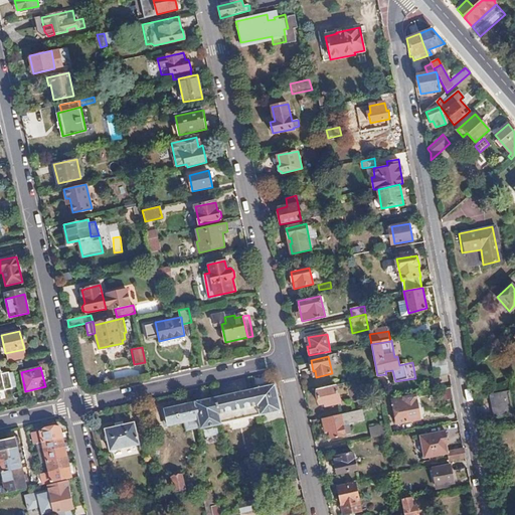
[(276,384),(254,388),(261,415),(261,416),(282,411),(276,384)]
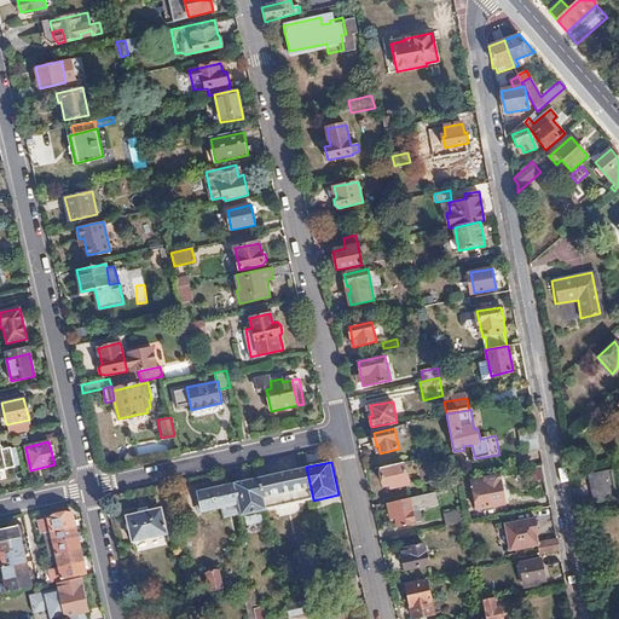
[(409,484),(404,462),(380,468),(383,486),(391,485),(391,487),(409,484)]
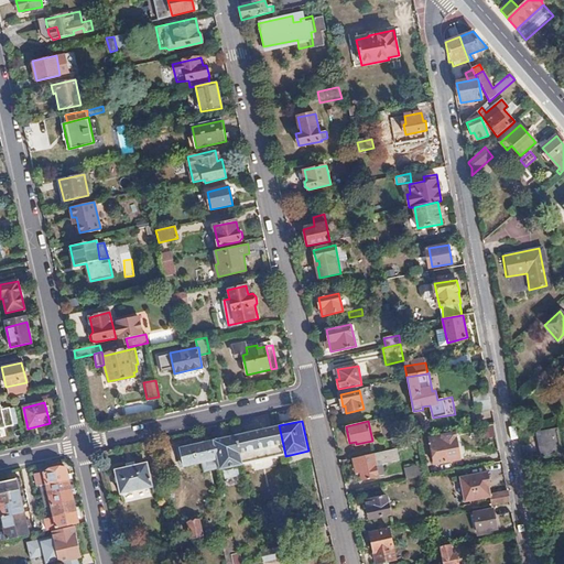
[(491,438),(497,437),(495,423),(488,424),(491,438)]
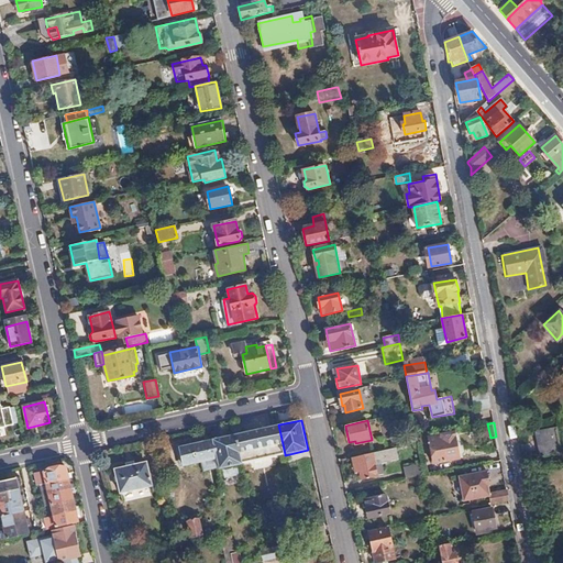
[(278,424),(234,434),(241,463),(285,454),(278,424)]
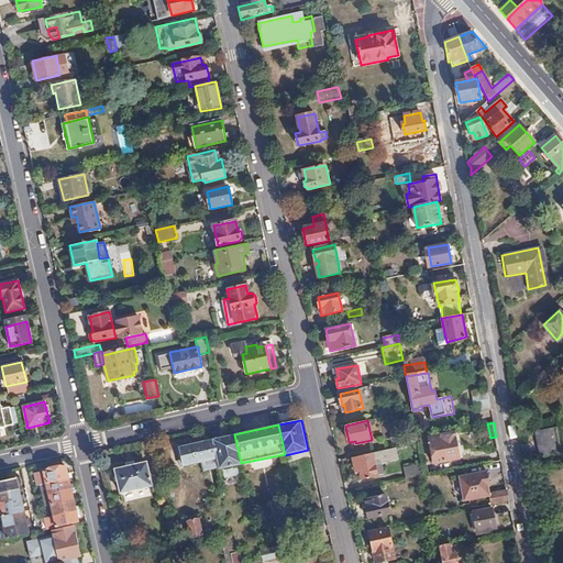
[(561,452),(556,427),(542,429),(543,433),(536,435),(539,456),(561,452)]
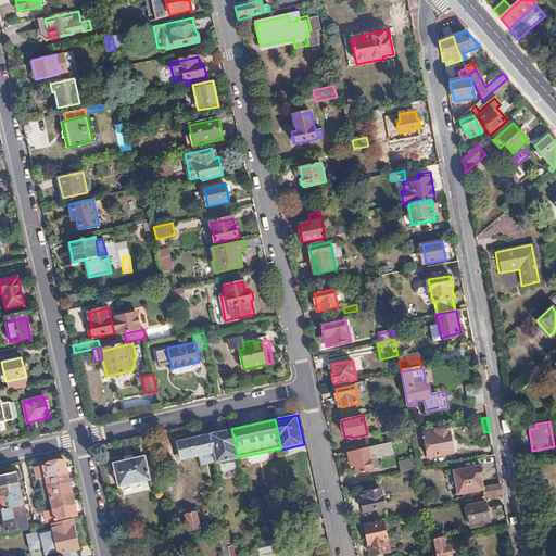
[(417,457),(418,471),(433,467),(432,457),(463,452),(460,442),(453,443),(451,425),(424,430),(429,455),(417,457)]
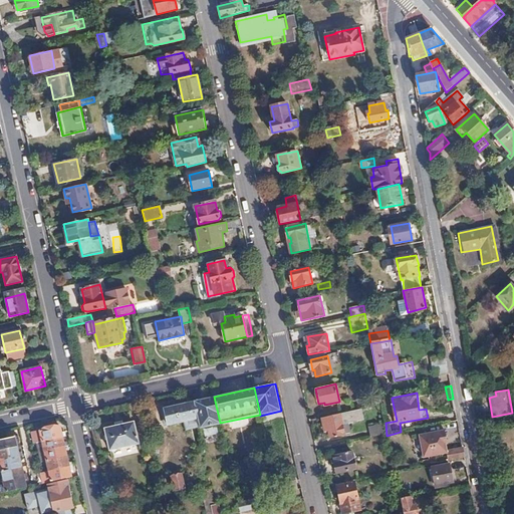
[(214,397),(198,401),(201,418),(198,420),(200,429),(220,424),(220,423),(214,397)]
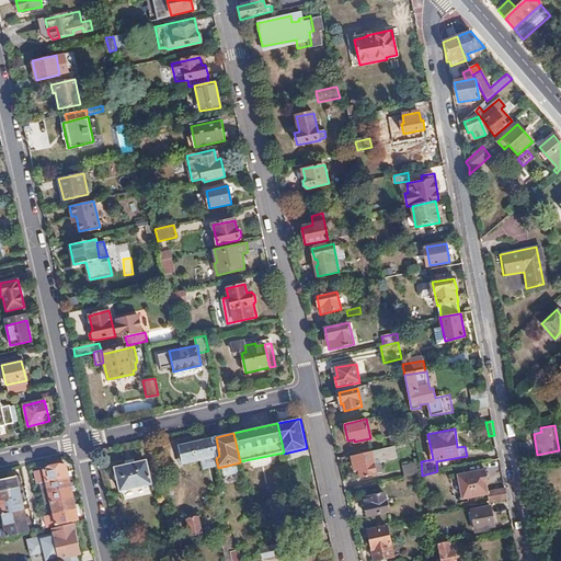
[(400,445),(418,442),(415,433),(398,436),(400,445)]
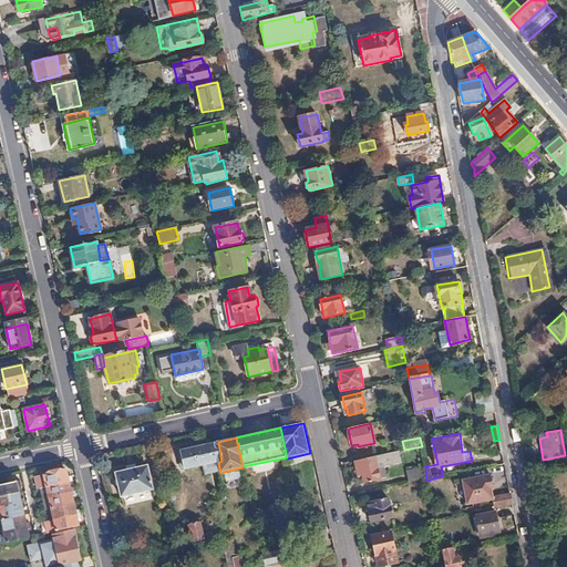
[(218,442),(206,444),(212,464),(218,463),(222,461),(218,442)]
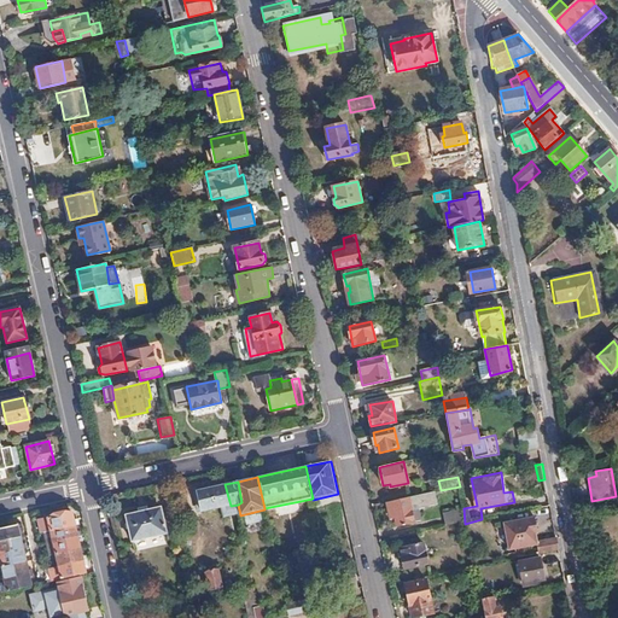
[(231,506),(225,484),(197,491),(200,511),(231,506)]
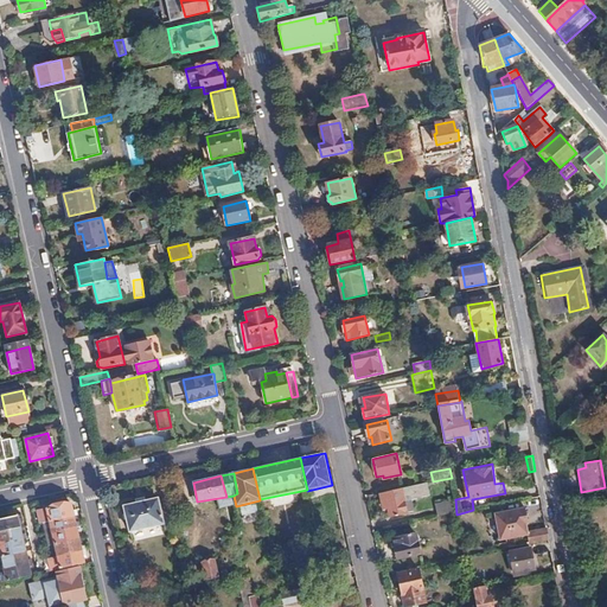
[(401,489),(381,493),(383,504),(384,504),(385,510),(388,510),(389,517),(407,513),(401,489)]
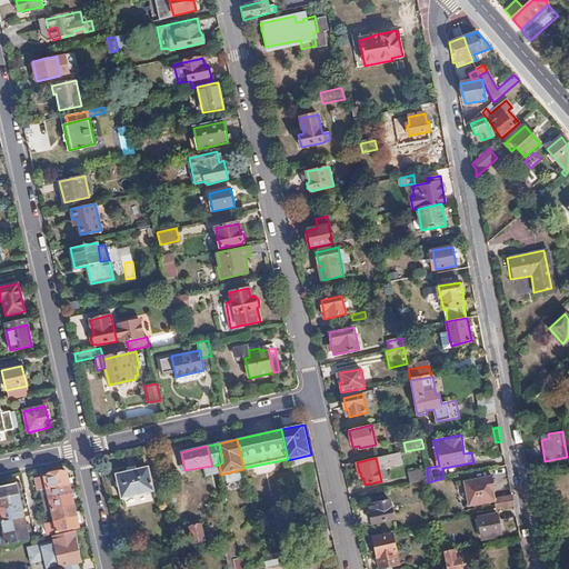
[(161,488),(156,467),(147,469),(147,467),(115,473),(120,497),(161,488)]
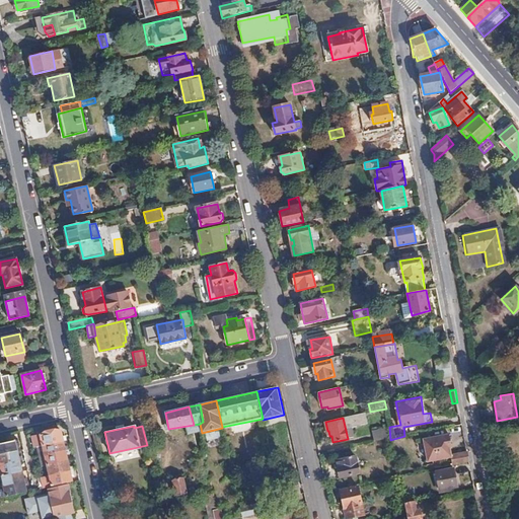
[(376,441),(388,438),(386,428),(373,430),(376,441)]
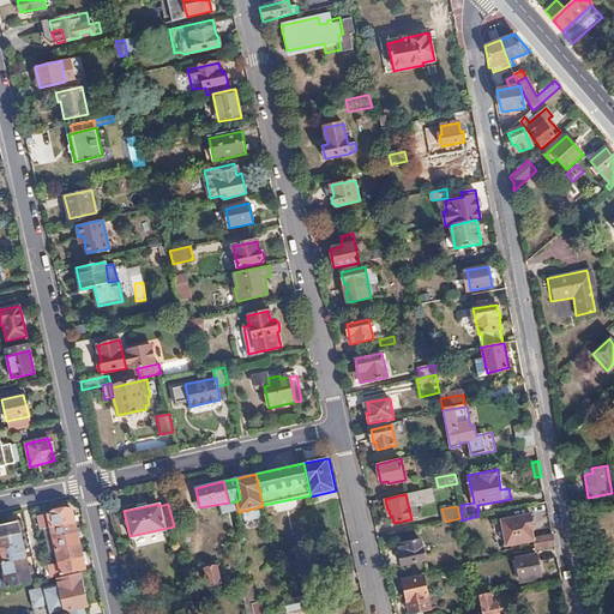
[(61,576),(84,569),(82,561),(80,553),(77,535),(76,528),(73,521),(72,517),(71,509),(47,515),(61,576)]
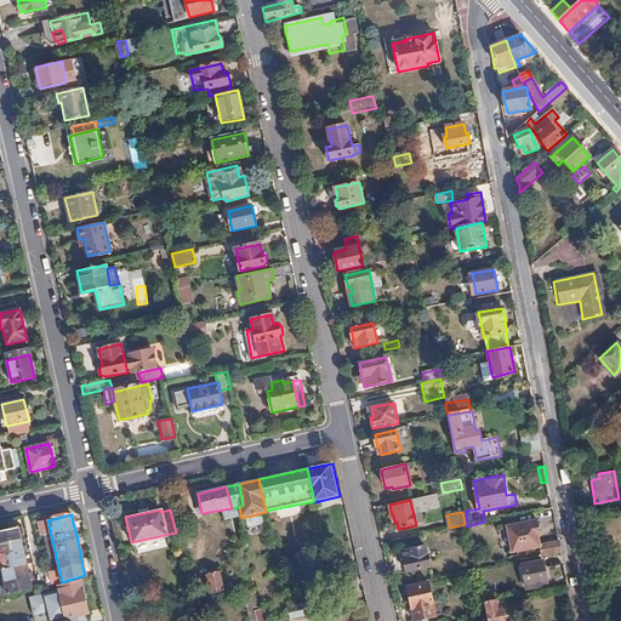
[(542,554),(562,552),(559,541),(541,543),(540,535),(539,529),(541,528),(539,519),(507,525),(513,553),(541,547),(542,554)]
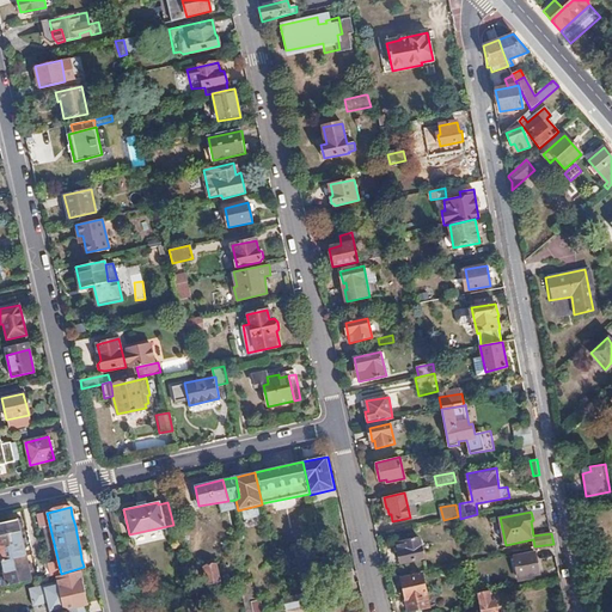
[(0,551),(7,585),(31,580),(30,570),(28,563),(23,546),(22,538),(20,531),(19,527),(18,519),(0,522),(0,551)]
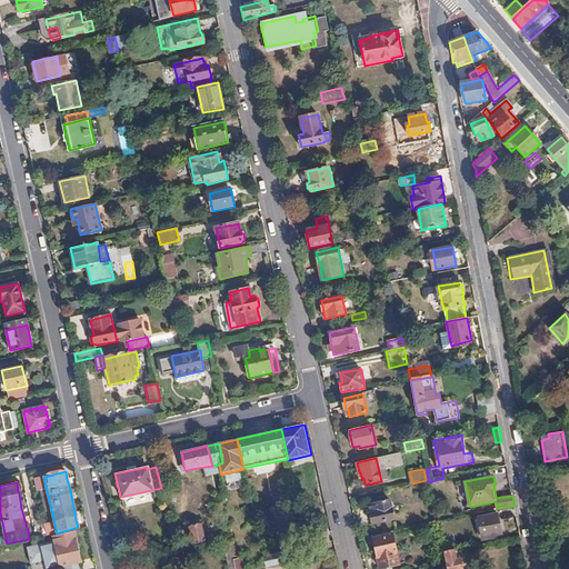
[(395,520),(390,501),(369,506),(373,525),(395,520)]
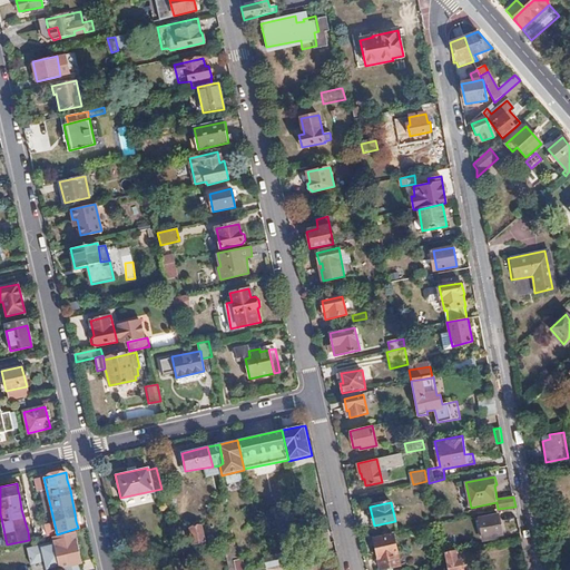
[(502,534),(498,514),(479,518),(483,538),(502,534)]
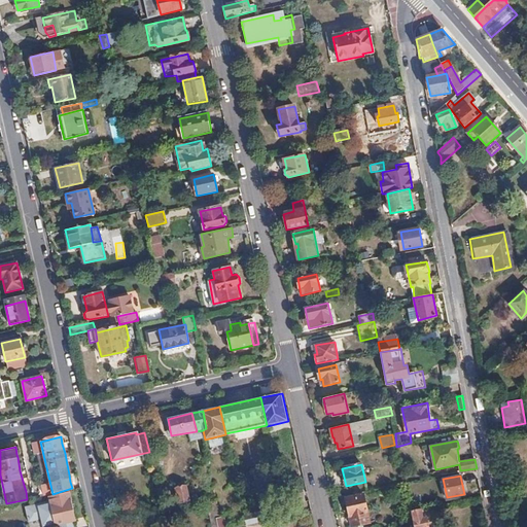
[(175,486),(179,503),(189,501),(185,484),(175,486)]
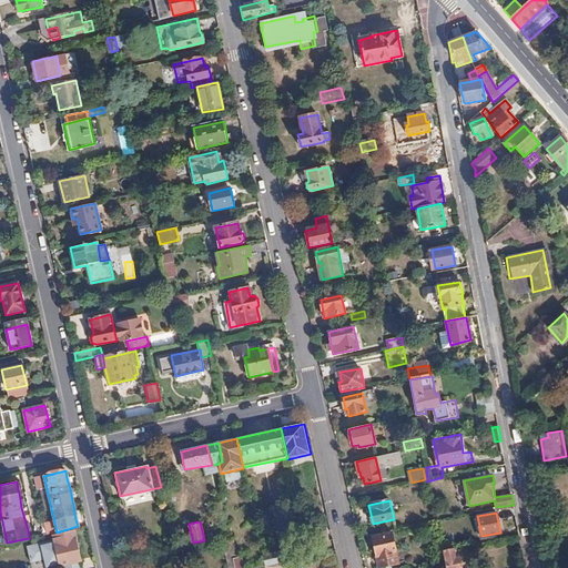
[(304,535),(302,525),(296,526),(298,541),(305,539),(304,535)]
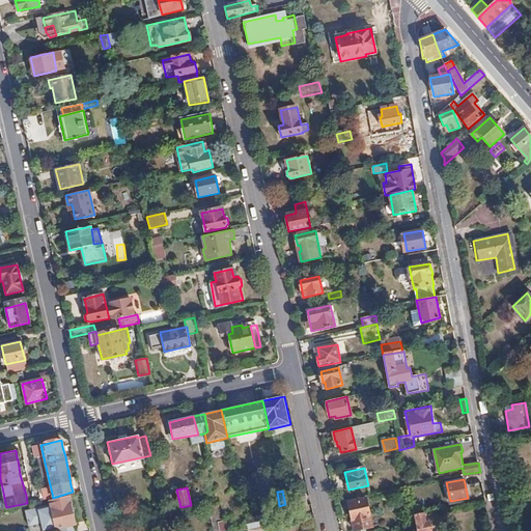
[(76,524),(70,496),(50,501),(56,528),(76,524)]
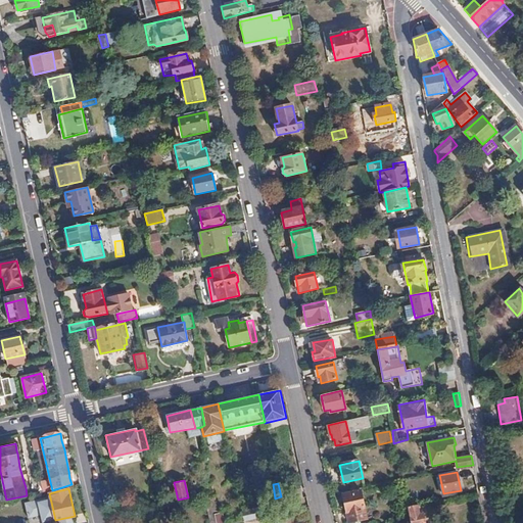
[(282,502),(302,497),(300,488),(280,492),(281,496),(282,502)]
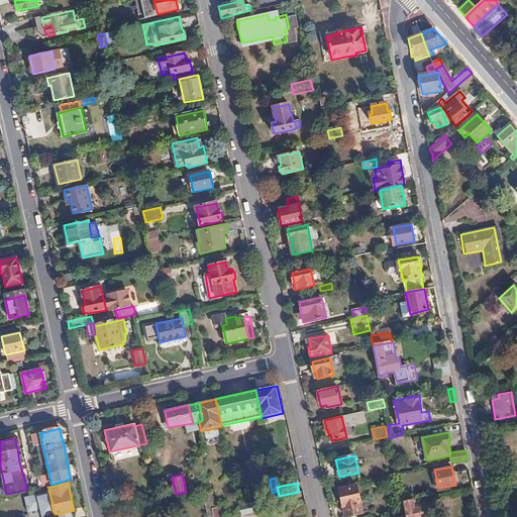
[(345,516),(363,514),(356,486),(339,489),(344,516),(345,516)]
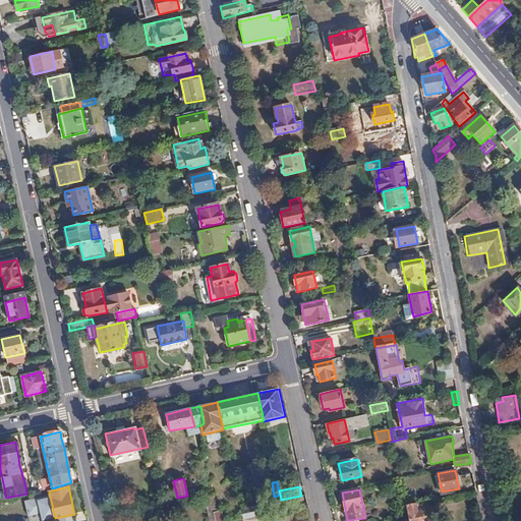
[(418,513),(416,503),(406,506),(408,517),(408,520),(423,520),(422,512),(418,513)]
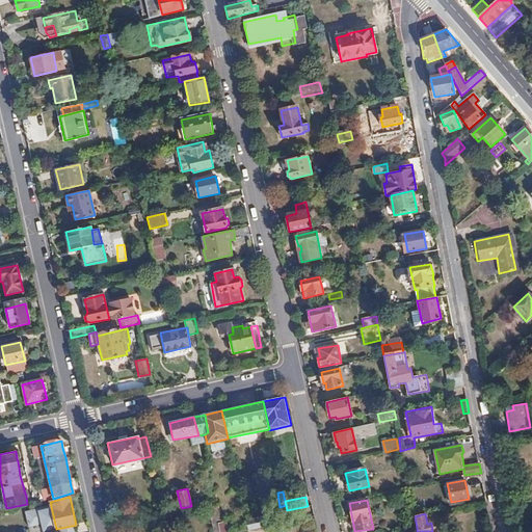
[(270,514),(245,520),(247,530),(273,525),(270,514)]
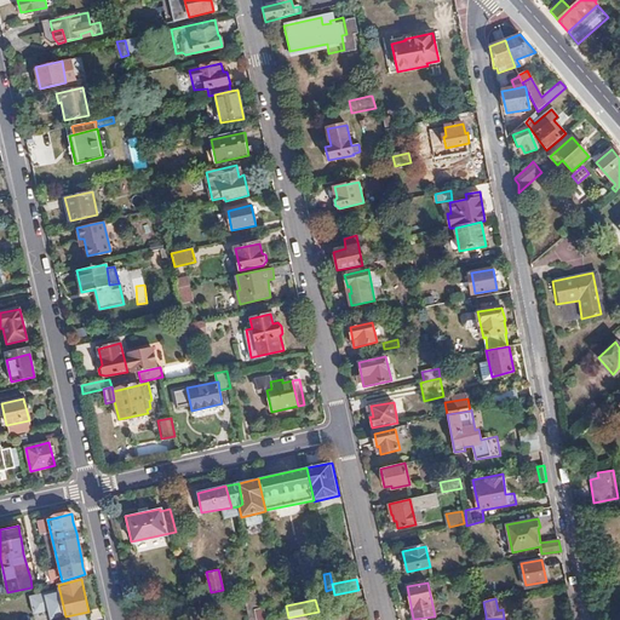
[(267,619),(265,609),(257,610),(258,619),(267,619)]
